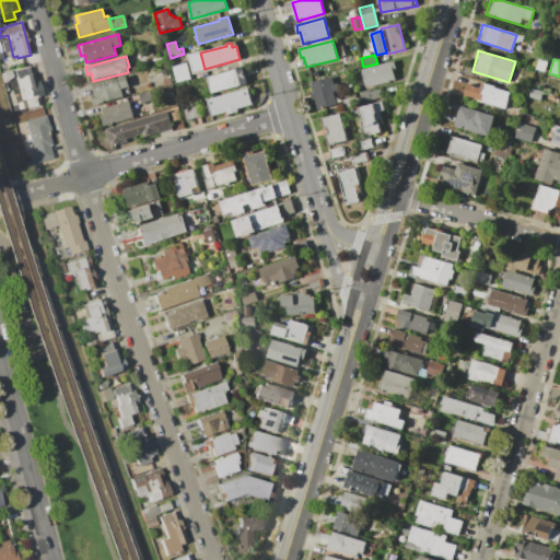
[(361,70),(393,61),(395,70),(393,70),(396,80),(365,88),(361,70)]
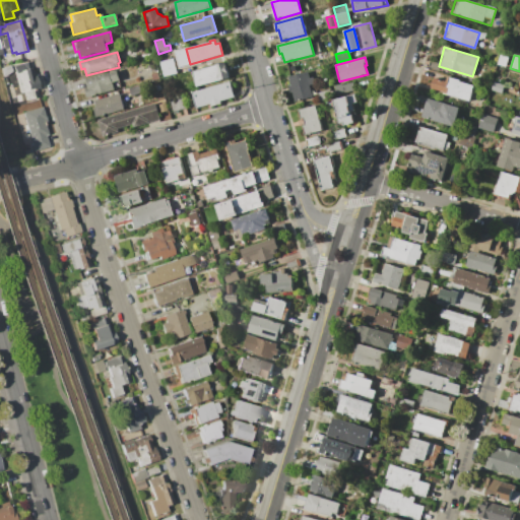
[(159,62),(173,58),(178,73),(164,77),(159,62)]
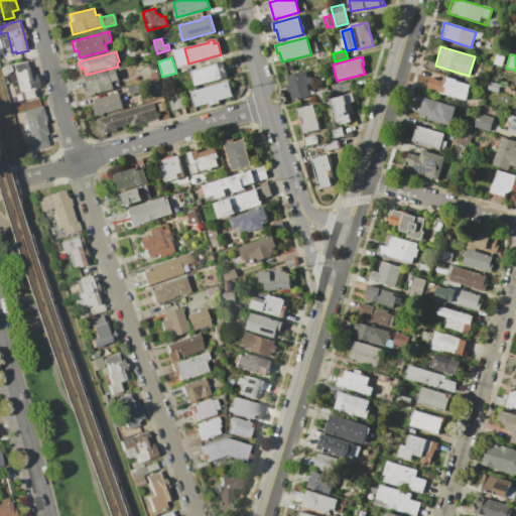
[(14,66),(29,61),(33,76),(36,75),(39,87),(35,88),(38,98),(24,101),(22,93),(21,93),(14,66)]
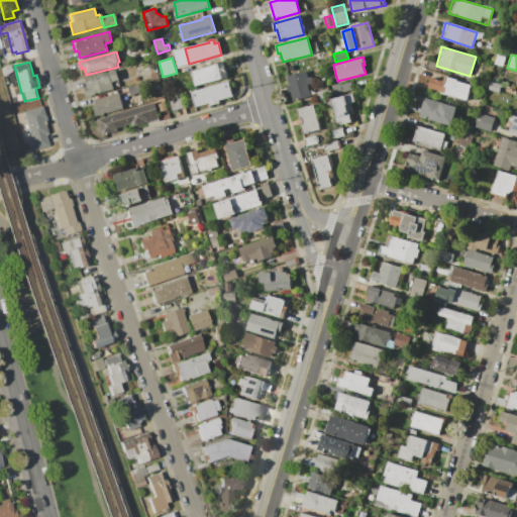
[(192,72),(225,62),(229,77),(196,87),(192,72)]
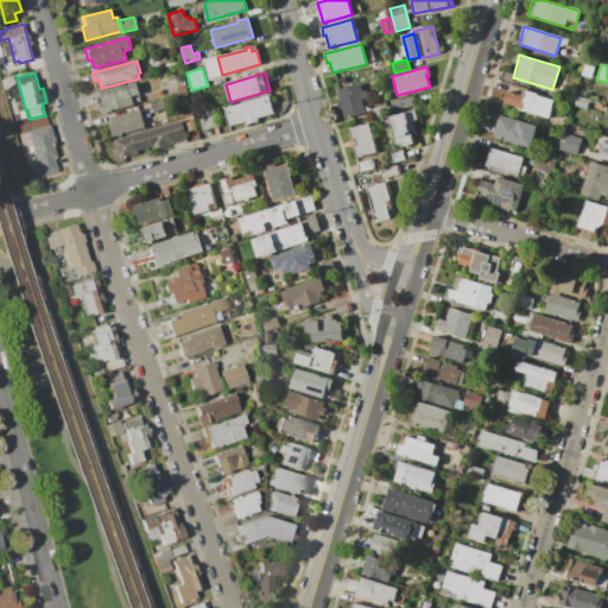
[(1,80),(12,77),(14,83),(4,90),(1,80)]
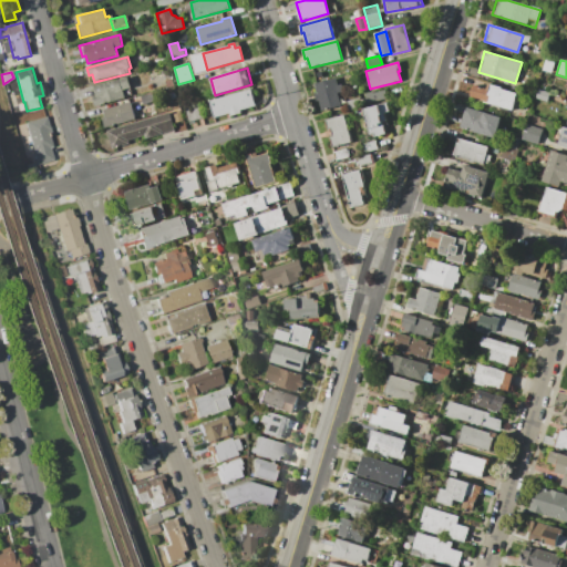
[(93,86),(127,78),(131,88),(123,90),(124,98),(99,104),(93,86)]
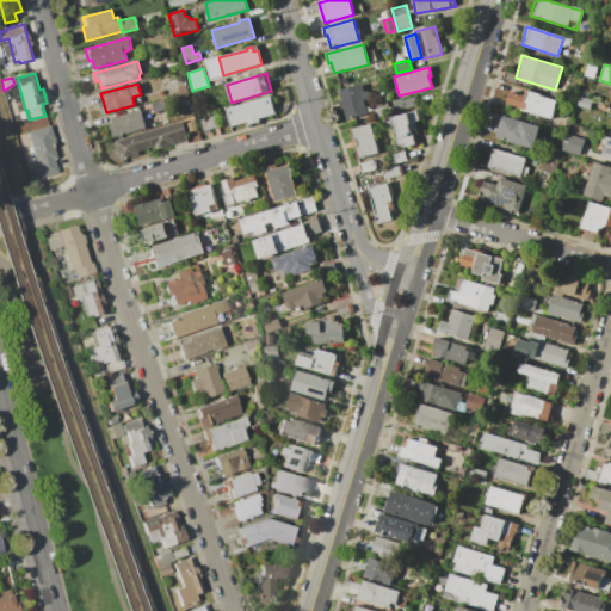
[(346,119),(339,91),(362,84),(364,92),(368,91),(370,98),(363,100),(366,113),(346,119)]
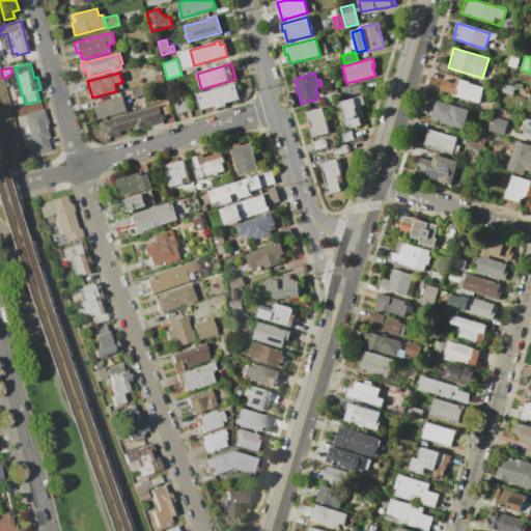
[(457,78),(483,86),(478,104),(440,91),(444,79),(455,83),(457,78)]
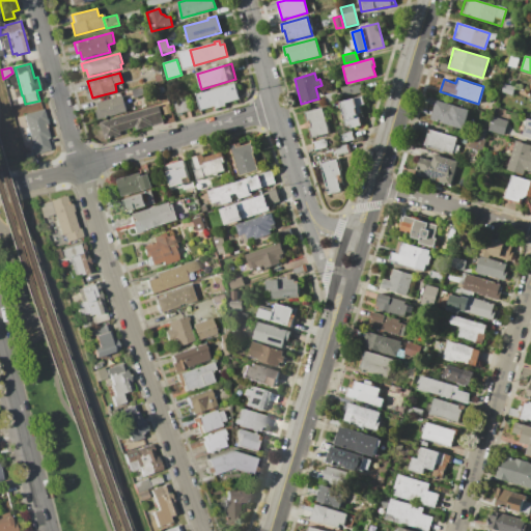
[(195,94),(234,83),(240,100),(225,104),(226,106),(215,109),(214,107),(200,111),(195,94)]
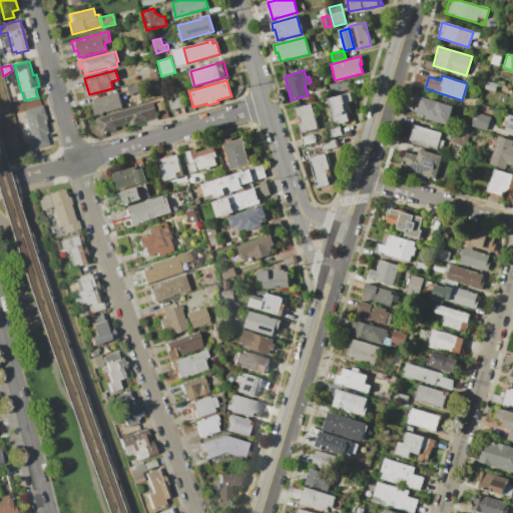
[(487,80),(497,84),(494,92),(484,89),(487,80)]
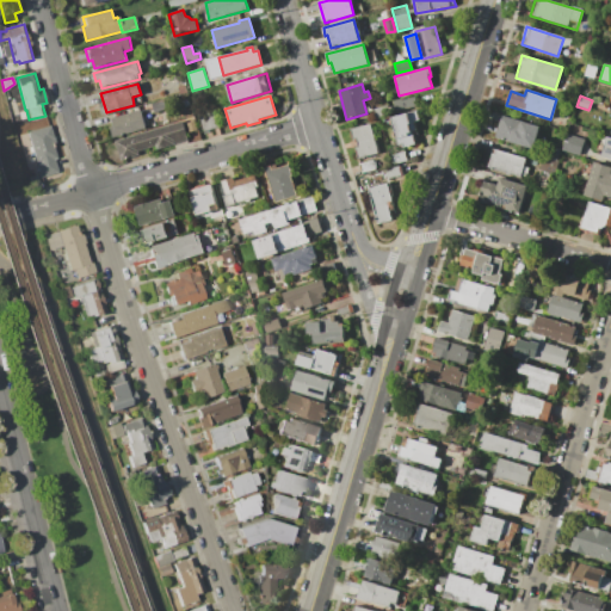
[(393,102),(401,99),(402,100),(415,97),(418,105),(396,112),(393,102)]
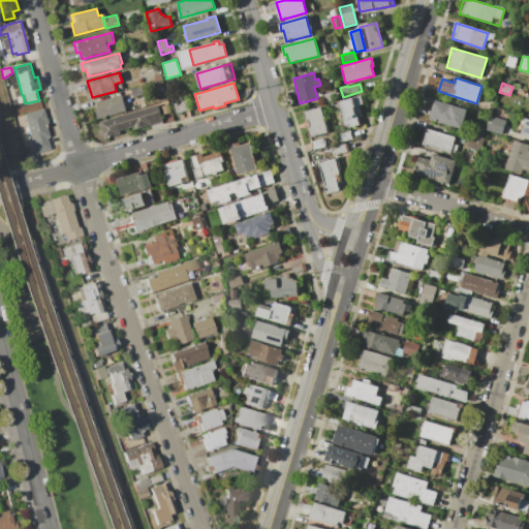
[(131,90),(143,86),(145,94),(133,97),(131,90)]
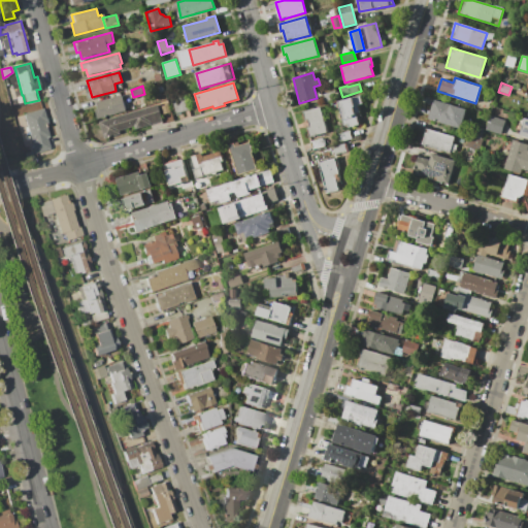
[(322,94),(335,91),(337,99),(324,102),(322,94)]
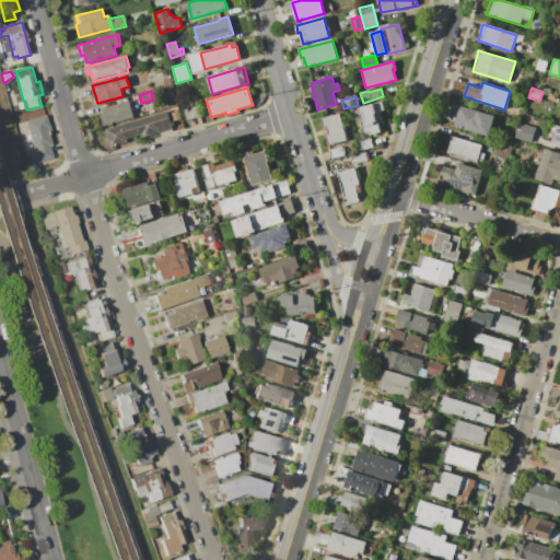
[(101,109),(128,101),(133,118),(104,127),(101,117),(103,116),(101,109)]
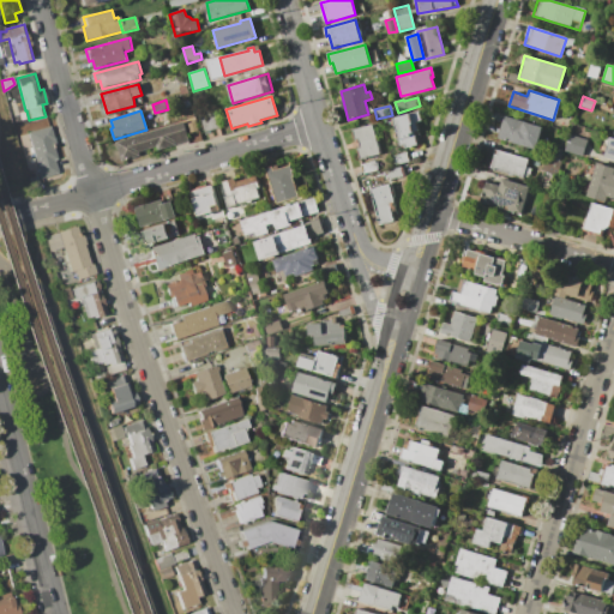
[(199,116),(215,112),(220,127),(204,132),(199,116)]
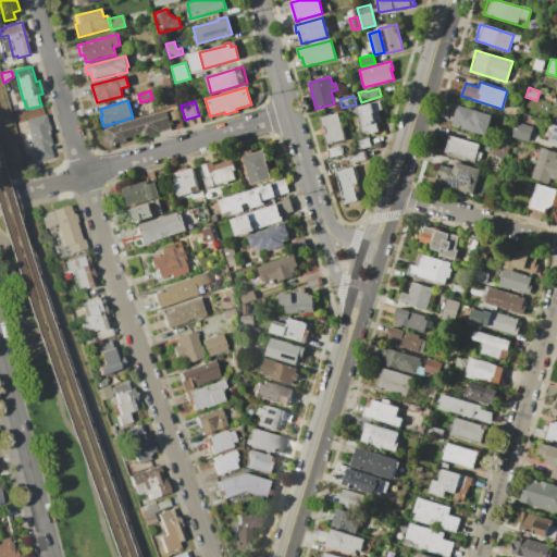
[(357,108),(380,101),(382,110),(378,111),(381,123),(376,124),(379,131),(363,135),(357,108)]
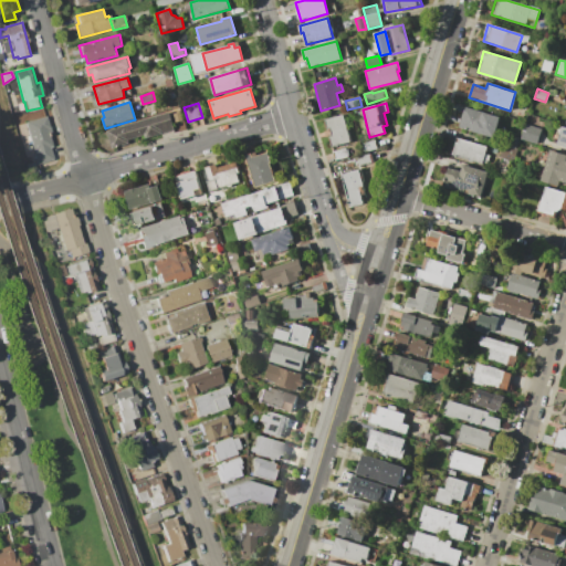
[(465,107),(500,117),(494,137),(460,127),(465,107)]
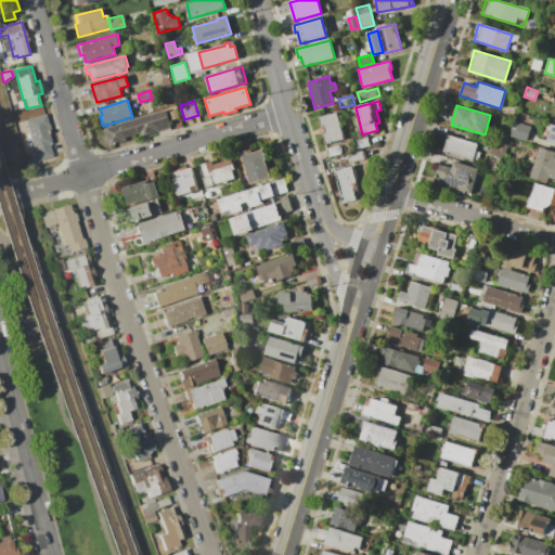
[(169,112),(176,110),(178,118),(171,119),(169,112)]
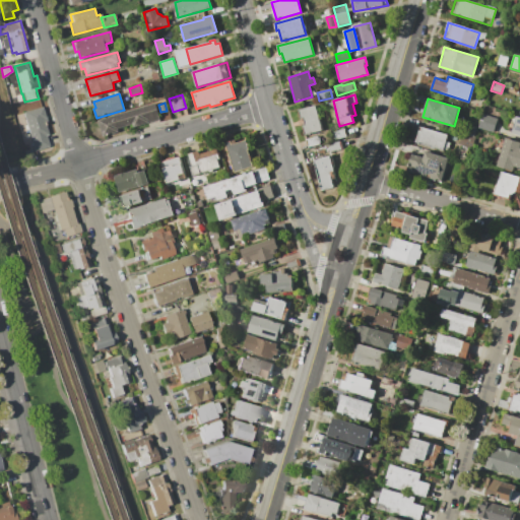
[(98,120),(154,104),(159,119),(103,136),(98,120)]
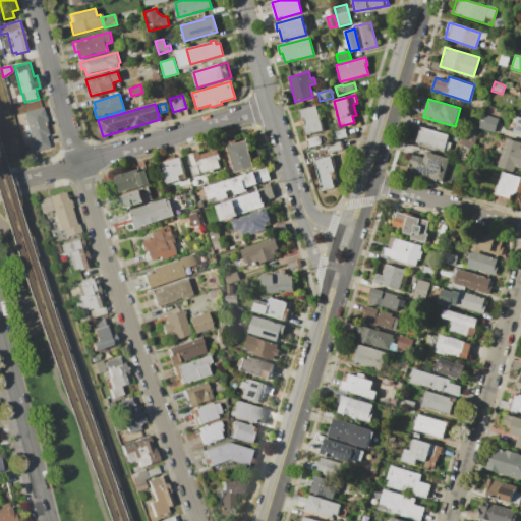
[(298,111),(315,106),(323,130),(305,135),(302,126),(305,125),(303,118),(300,119),(298,111)]
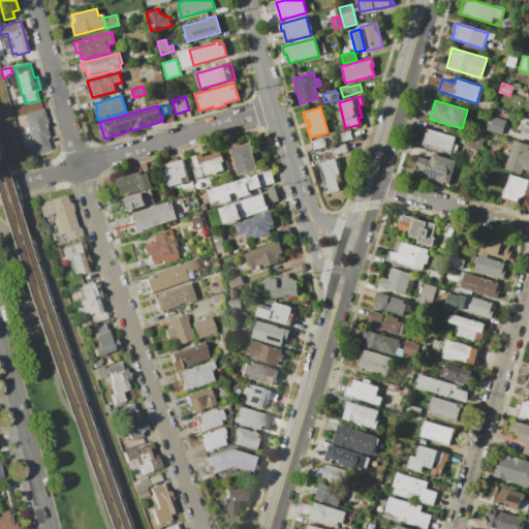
[(25,115),(43,110),(47,121),(45,121),(50,137),(48,138),(49,144),(47,150),(35,153),(25,115)]
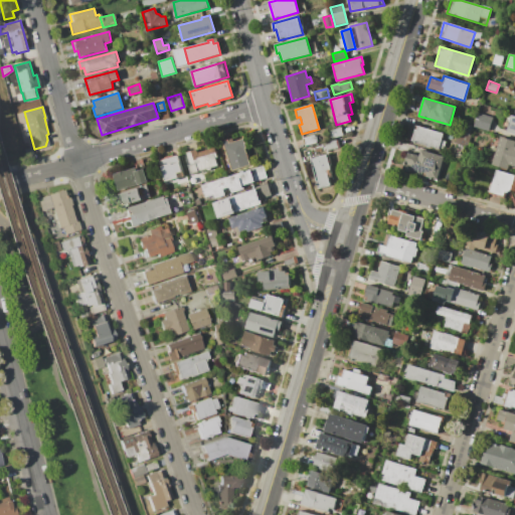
[(514,116),(514,134),(513,134),(493,128),(498,111),(514,116)]
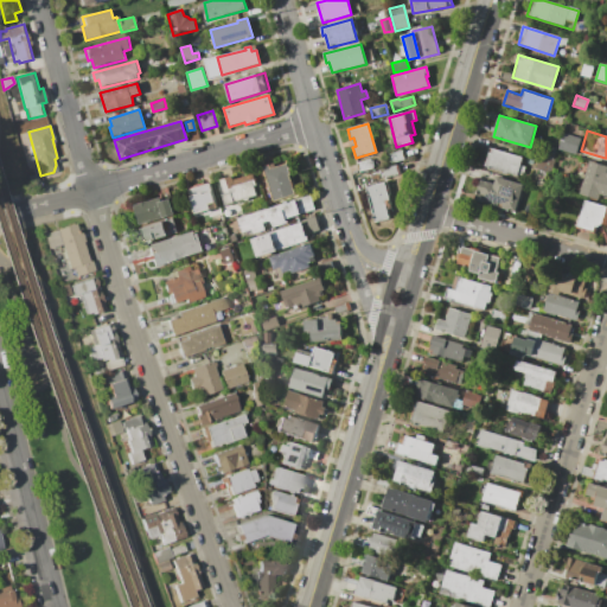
[(558,148),(563,133),(580,138),(575,154),(558,148)]
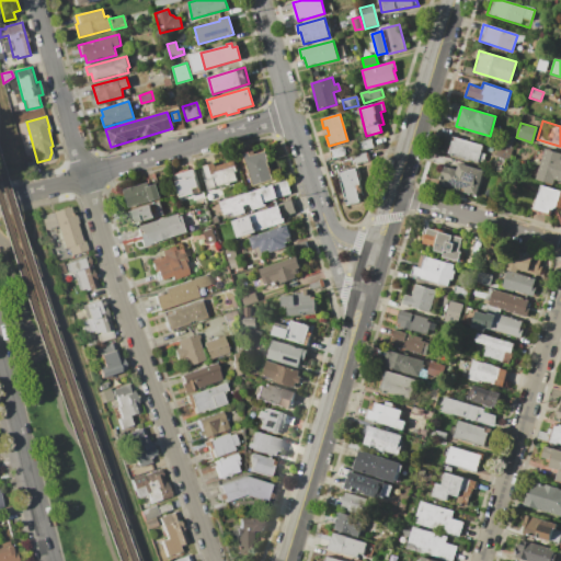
[(455,137),(483,146),(481,152),(485,153),(483,162),(478,161),(477,162),(448,153),(451,140),(454,141),(455,137)]
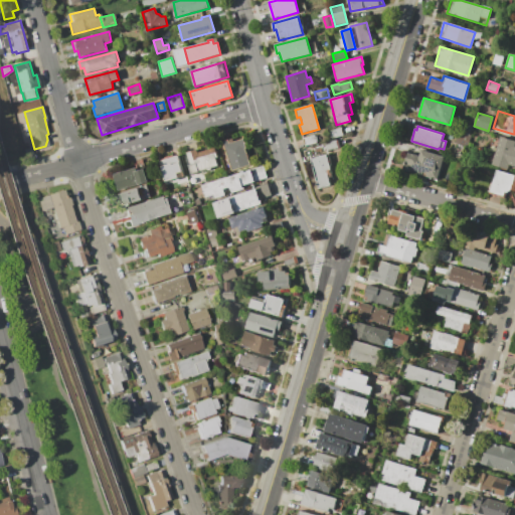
[(454,144),(458,133),(471,136),(468,148),(454,144)]
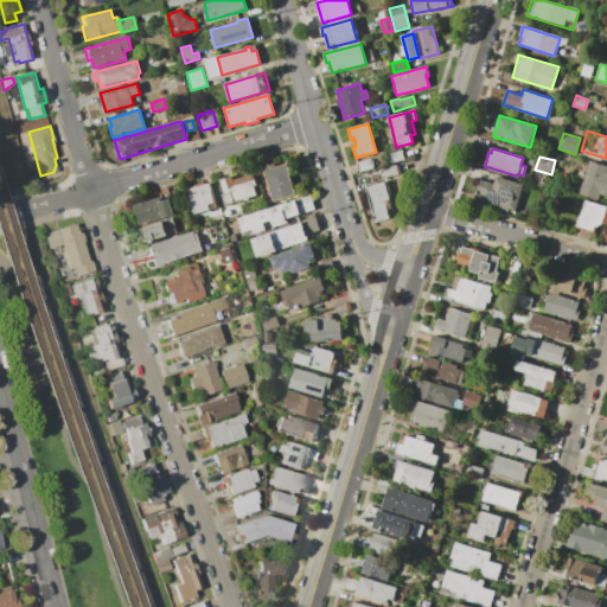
[(356,164),(371,159),(374,168),(359,172),(356,164)]
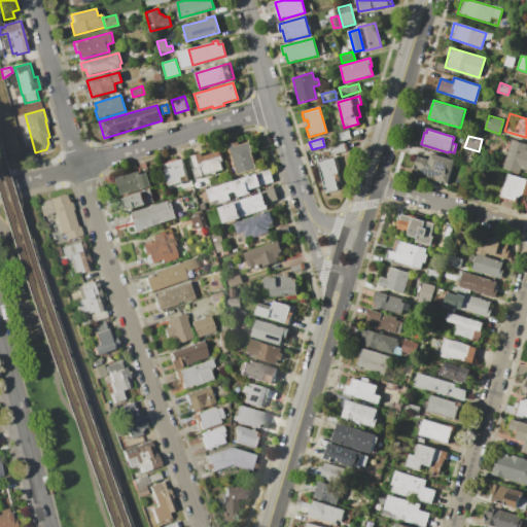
[(512,140),(526,144),(526,170),(521,169),(520,174),(503,169),(504,165),(494,162),(501,140),(511,143),(512,140)]
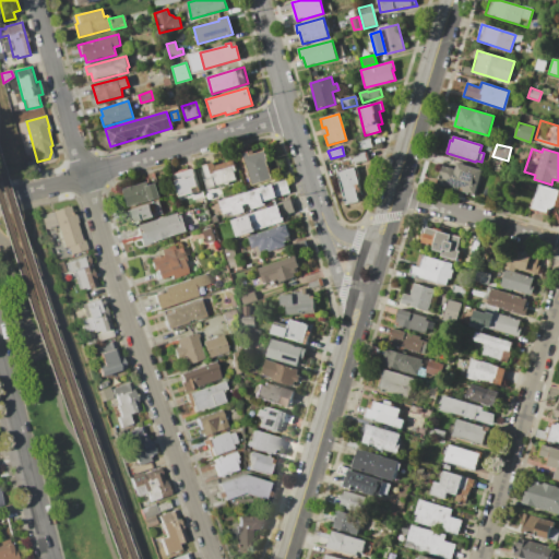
[(242,154),(249,152),(250,156),(265,151),(270,162),(268,162),(273,179),(253,186),(242,154)]
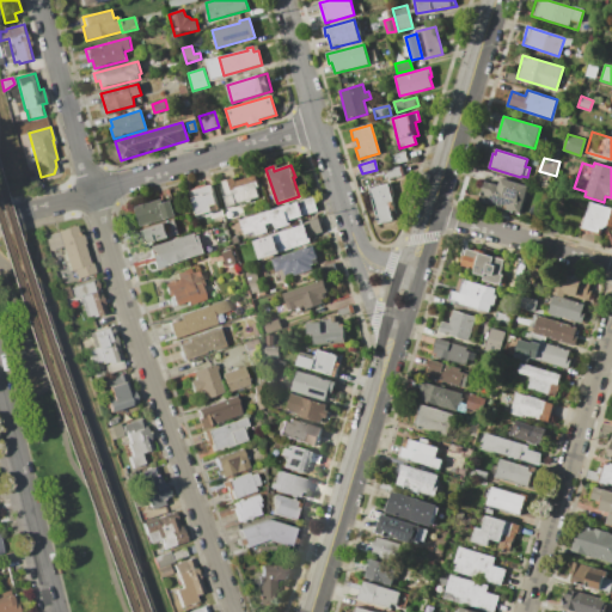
[(385,171),(399,167),(402,176),(387,179),(385,171)]
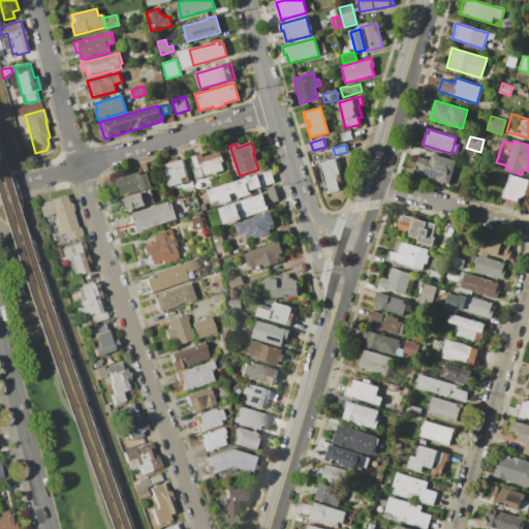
[(221,152),(224,162),(222,163),(224,170),(195,180),(193,169),(194,169),(191,157),(203,154),(204,157),(221,152)]
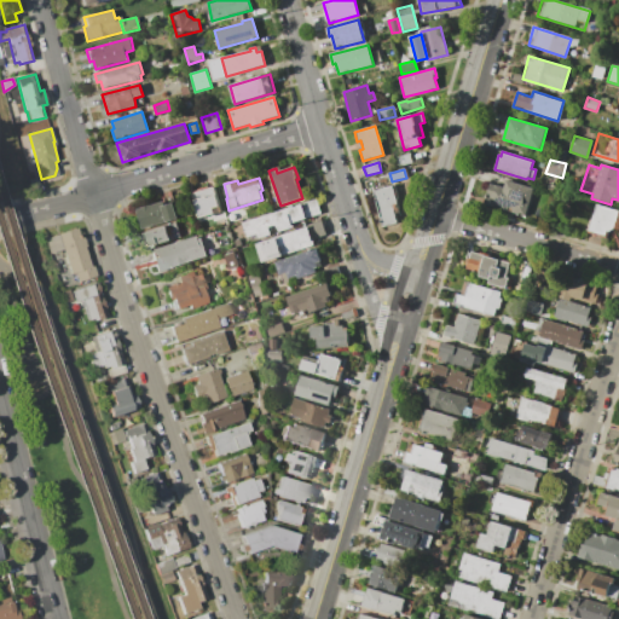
[(505,180),(533,189),(524,218),(482,204),(489,183),(504,186),(505,180)]
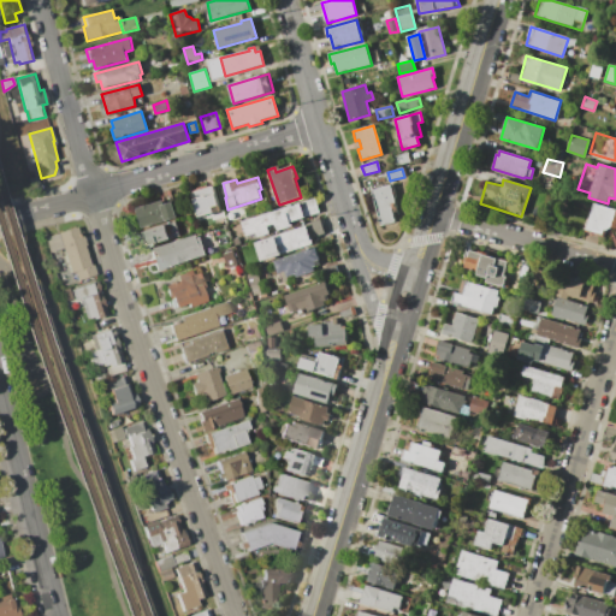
[(371,190),(390,185),(394,201),(392,201),(394,208),(391,209),(395,221),(380,225),(371,190)]
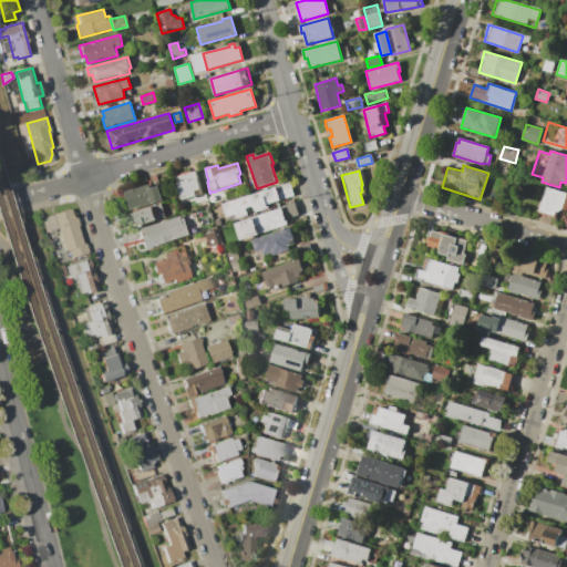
[(176,178),(196,172),(203,194),(184,200),(176,178)]
